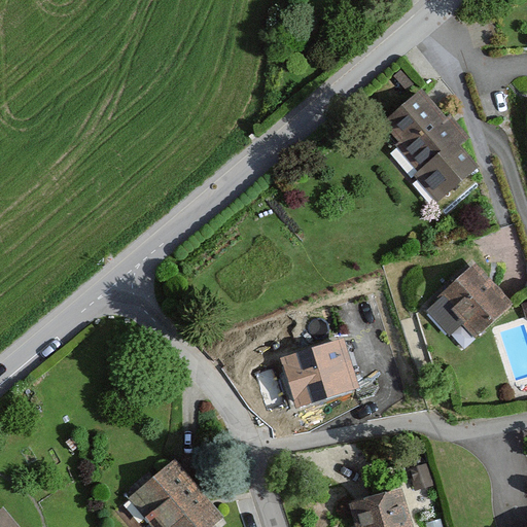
[(444,117),(419,90),(382,123),(400,143),(396,147),(417,171),(412,175),(437,203),(477,168),(459,148),(470,137),(449,113),(444,117)]
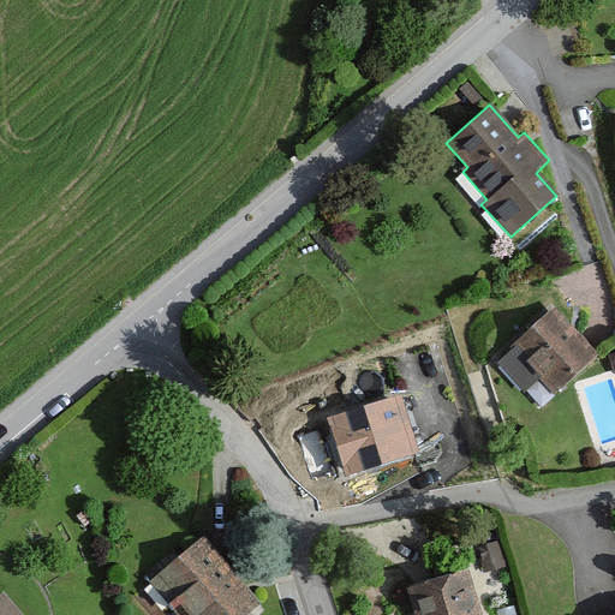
[(596,353),(551,309),(497,364),(527,392),(541,378),(556,394),(596,353)]
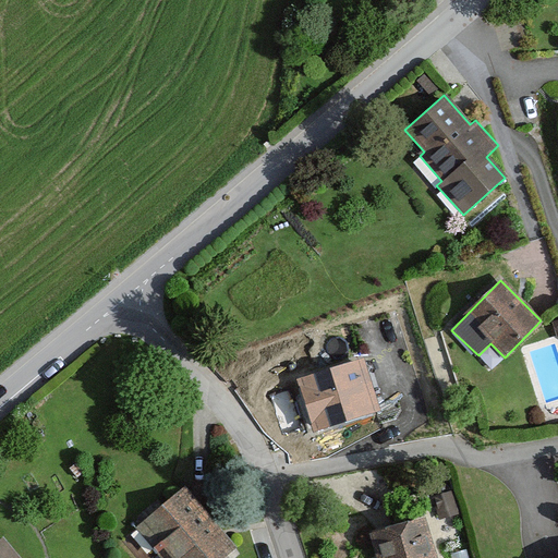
[(364,359),(298,379),(314,433),(380,412),(364,359)]
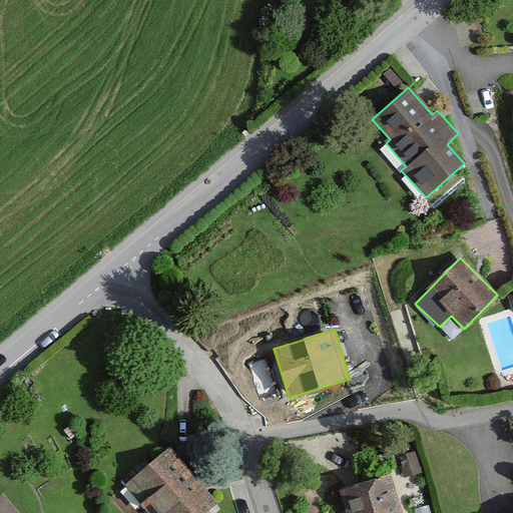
[(169,449),(125,485),(149,512),(201,512),(214,503),(169,449)]
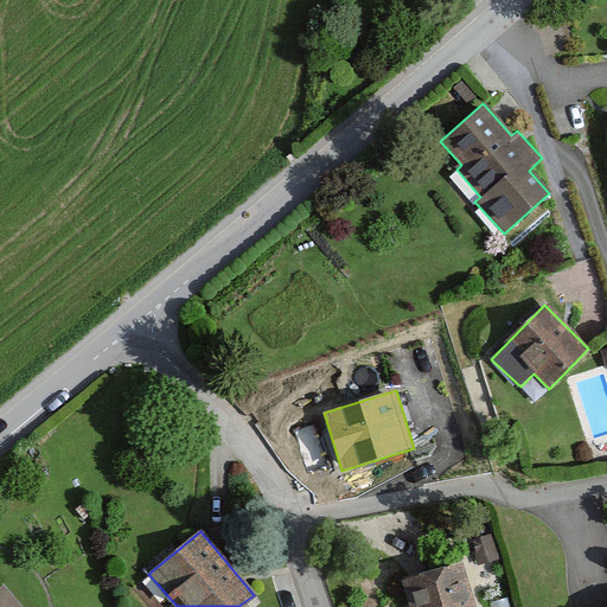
[(474,606),(461,562),(401,580),(408,606),(474,606)]
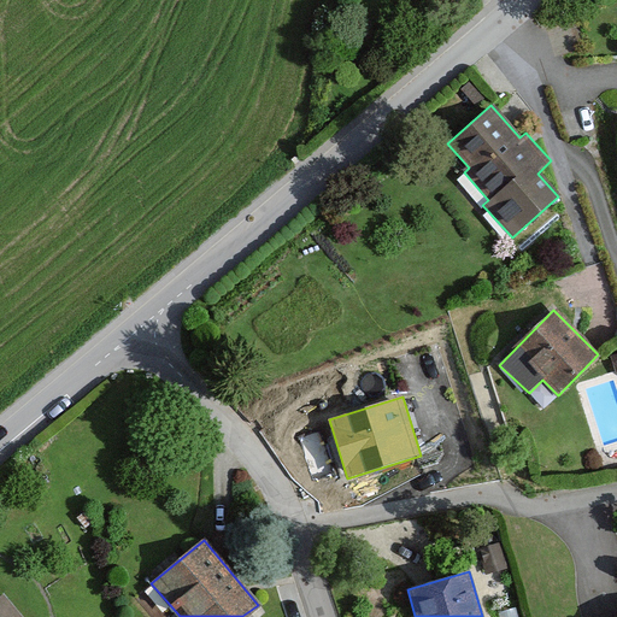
[(23,616),(4,595),(0,599),(0,616),(23,616)]
